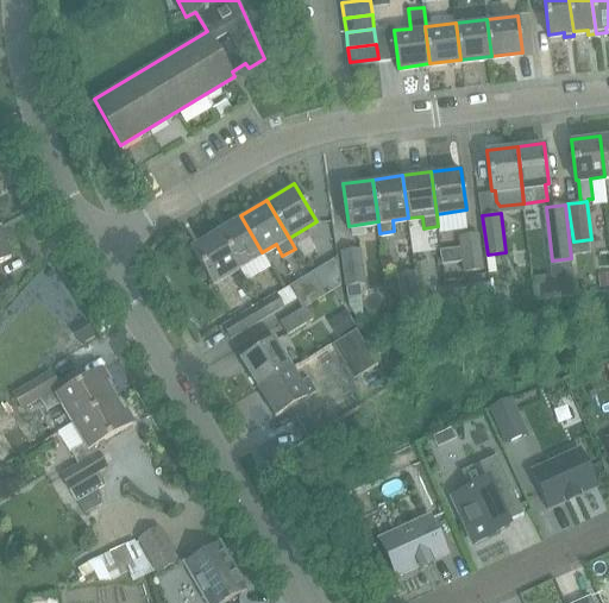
[(240,215),(215,231),(237,268),(262,252),(240,215)]
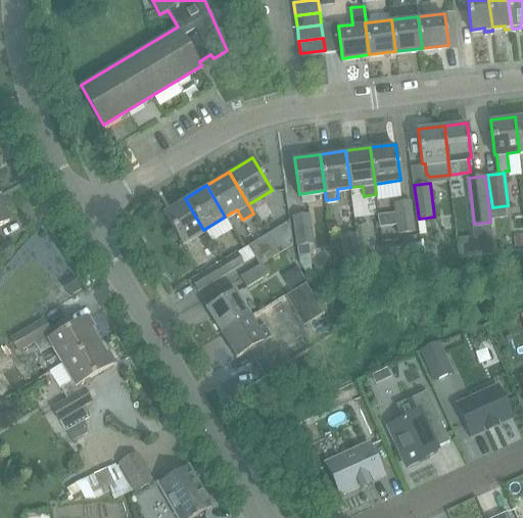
[(0,192),(2,192),(1,191),(0,191),(0,222),(9,218),(0,198),(0,192)]
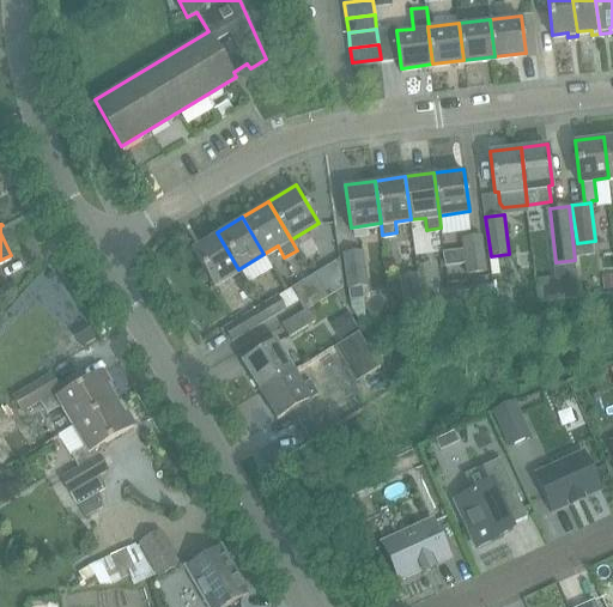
[(238,269),(217,232),(193,247),(214,284),(238,269)]
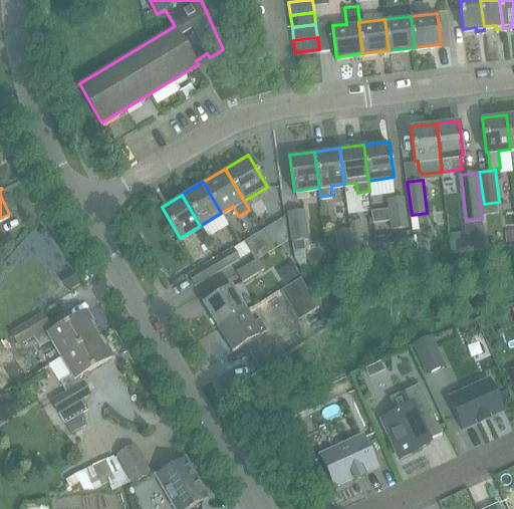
[(372,210),(374,222),(392,219),(394,227),(408,225),(405,197),(389,199),(391,208),(372,210)]
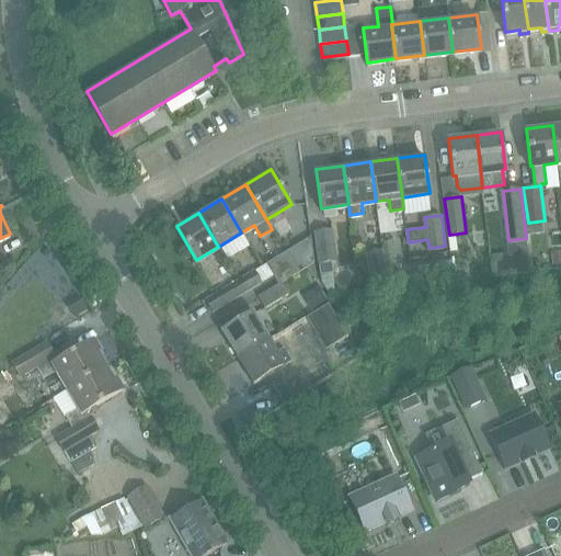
[(315,231),(319,262),(335,260),(331,229),(315,231)]
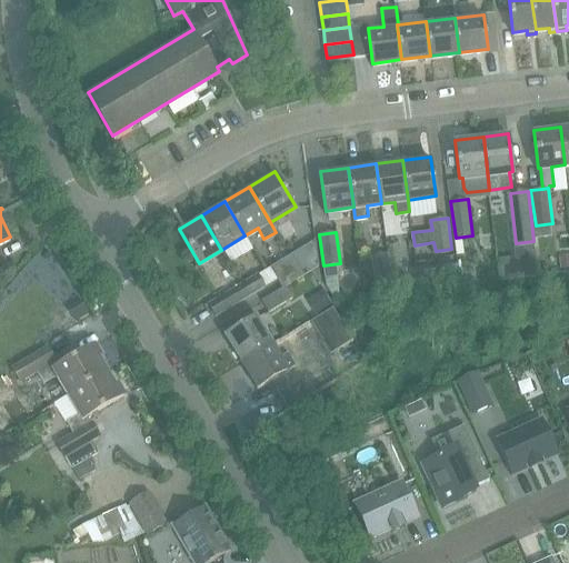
[(316,239),(289,254),(300,274),(319,263),(316,239)]
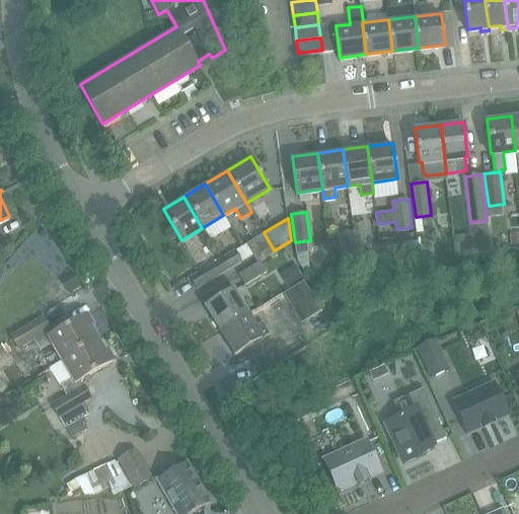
[(344,262),(345,269),(359,267),(355,228),(339,230),(343,262),(344,262)]
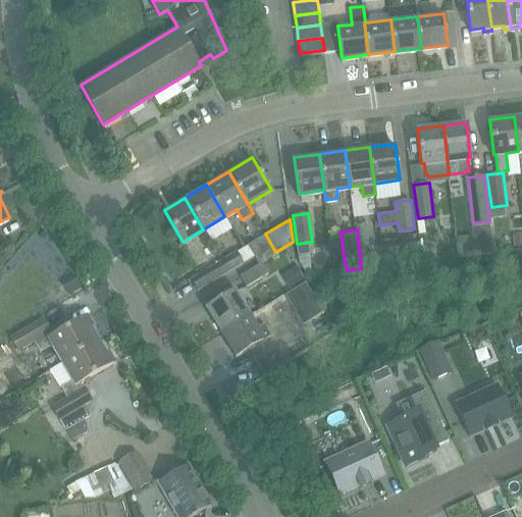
[(258,263),(262,260),(275,252),(265,234),(247,244),(258,263)]
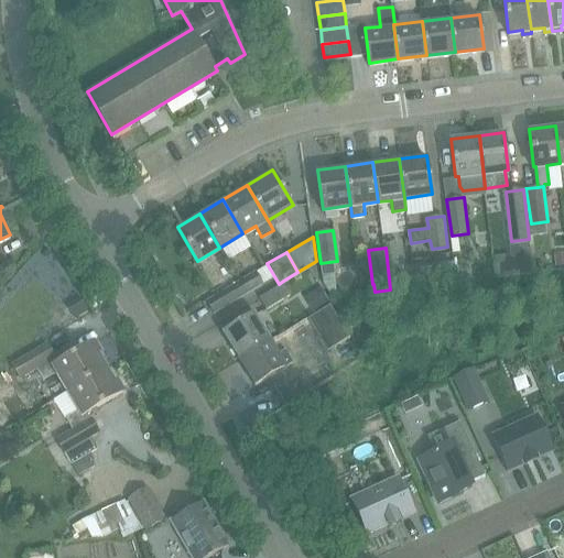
[(440,260),(442,282),(456,280),(454,259),(440,260)]
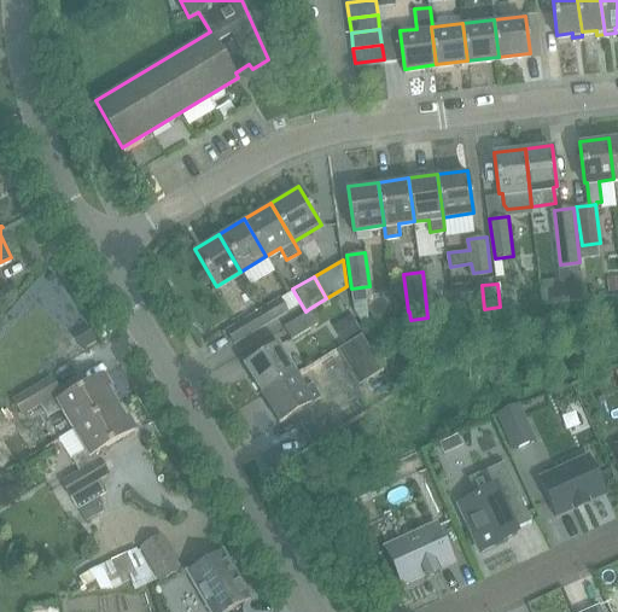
[(278,298),(261,308),(268,320),(285,309),(278,298)]
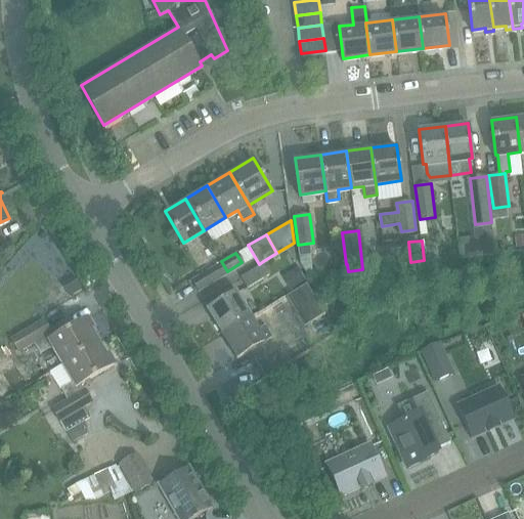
[(227,271),(221,261),(191,279),(198,289),(227,271)]
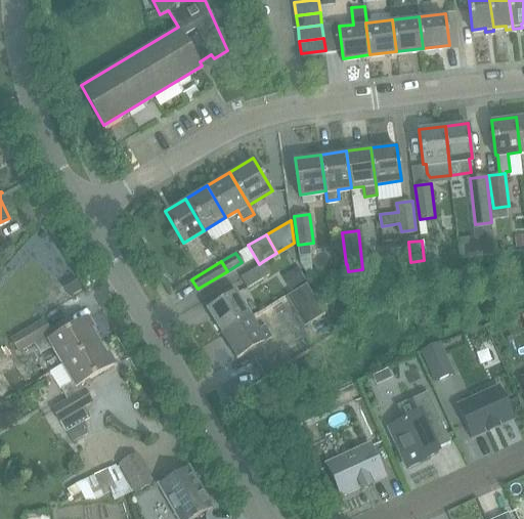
[(263,261),(259,264),(242,274),(248,285),(269,271),(263,261)]
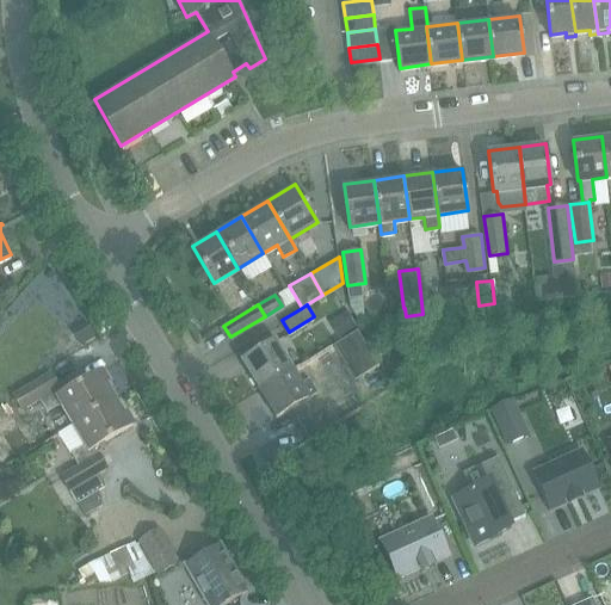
[(358,327),(334,343),(355,377),(378,363),(358,327)]
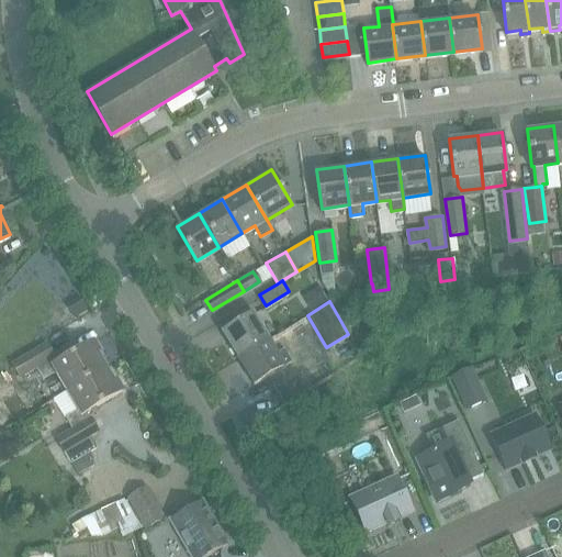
[(222,330),(237,356),(269,337),(254,311),(222,330)]
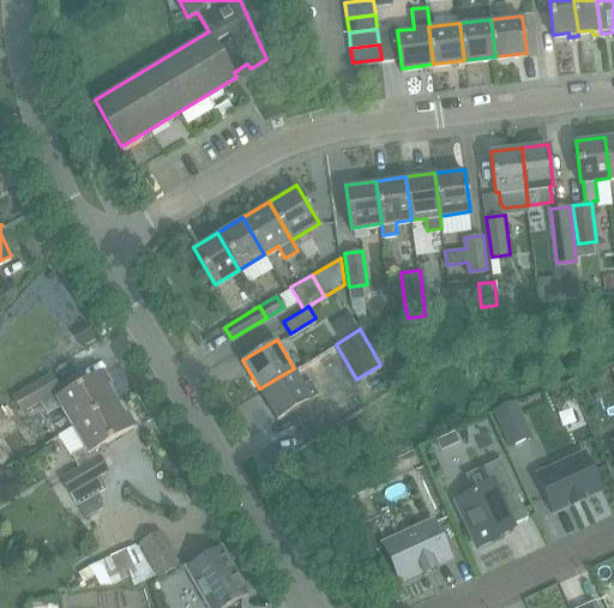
[(294,368),(259,389),(277,417),(311,397),(311,396),(319,391),(311,378),(302,383),(294,368)]
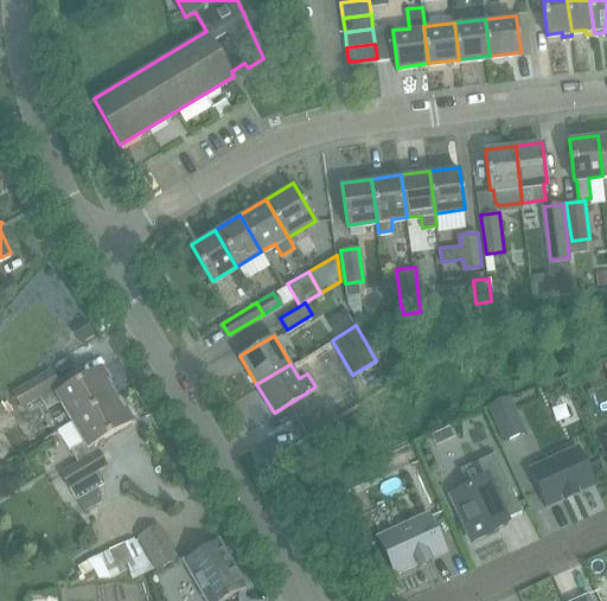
[(59,396),(72,419),(114,394),(104,378),(108,377),(101,365),(57,391),(53,385),(58,382),(50,368),(14,389),(23,401),(39,391),(46,403),(59,396)]
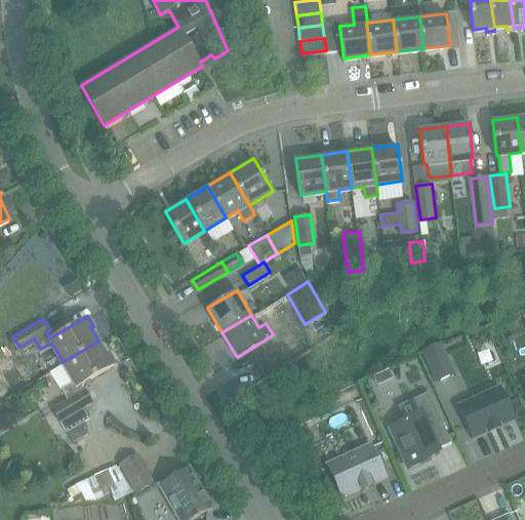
[(98,341),(63,362),(73,380),(62,386),(69,397),(52,406),(59,418),(74,440),(87,432),(85,418),(90,415),(84,404),(92,399),(81,382),(97,372),(115,362),(109,352),(107,354),(98,341)]
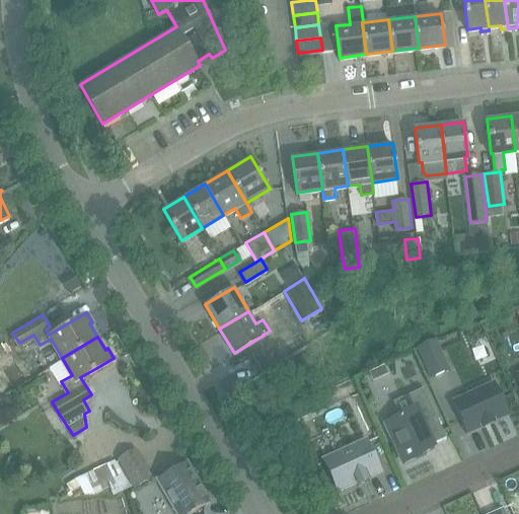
[(450,366),(436,337),(418,346),(431,374),(450,366)]
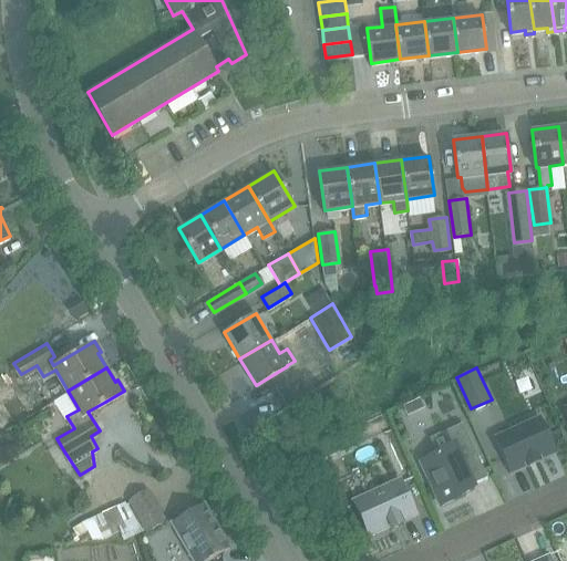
[(494,436),(509,470),(526,463),(527,464),(540,458),(539,457),(556,449),(540,414),(494,436)]
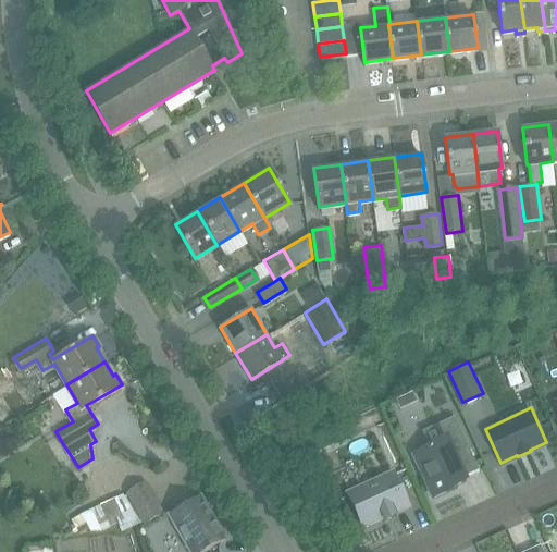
[(436,422),(443,437),(413,451),(434,494),(458,483),(456,478),(479,467),(455,414),(436,422)]
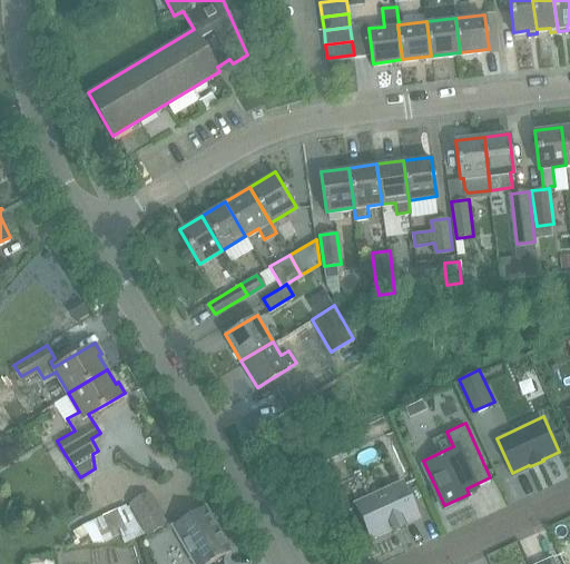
[(403,478),(355,501),(371,536),(392,527),(393,528),(405,523),(404,522),(419,515),(403,478)]
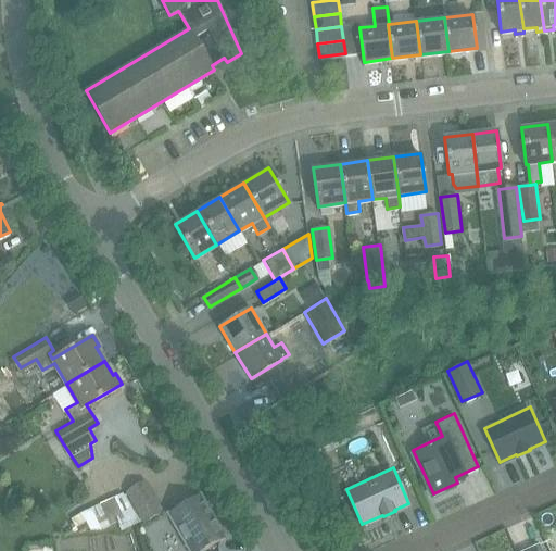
[(126,490),(144,520),(163,510),(144,479),(126,490)]
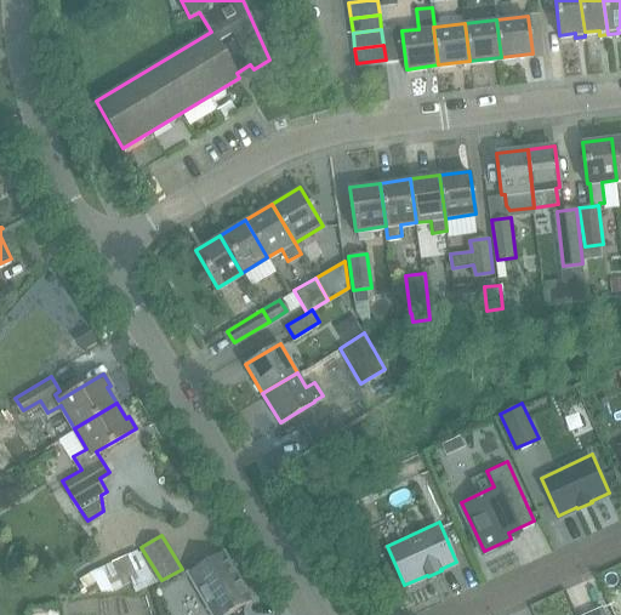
[(215,614),(220,614),(250,598),(223,552),(189,571),(215,614)]
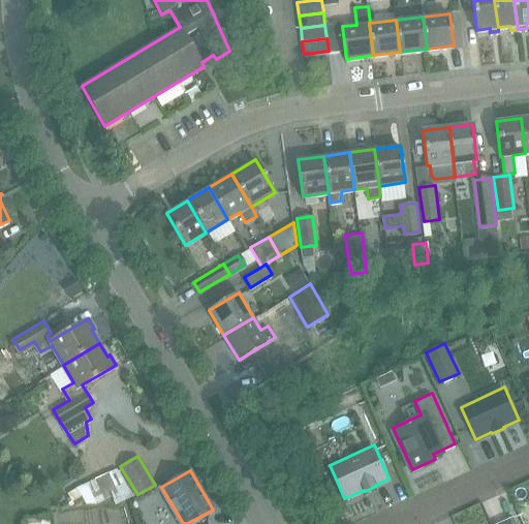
[(517,523),(514,515),(492,523),(517,523)]
